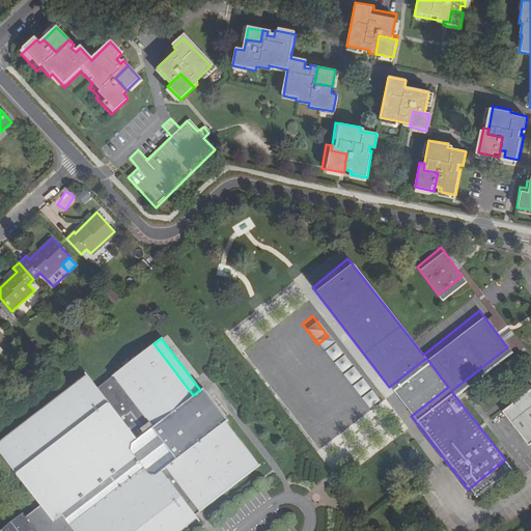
[(329,338),(318,345),(327,356),(336,347),(329,338)]
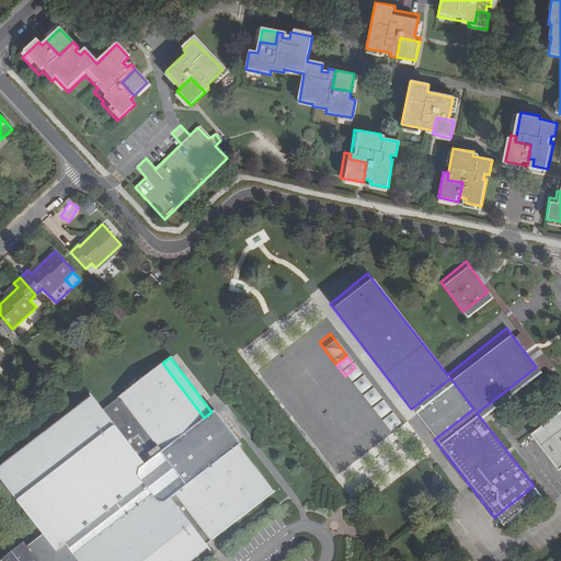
[(0,556),(3,560),(183,560),(204,546),(204,542),(265,497),(230,451),(237,445),(240,444),(214,410),(212,412),(204,418),(162,363),(101,411),(92,399),(0,468),(0,481),(41,535),(24,548),(19,541),(0,556)]
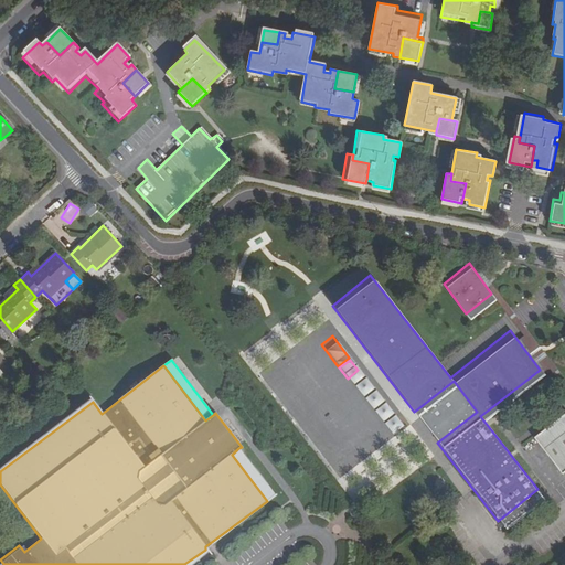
[(360,372),(349,381),(356,391),(368,383),(360,372)]
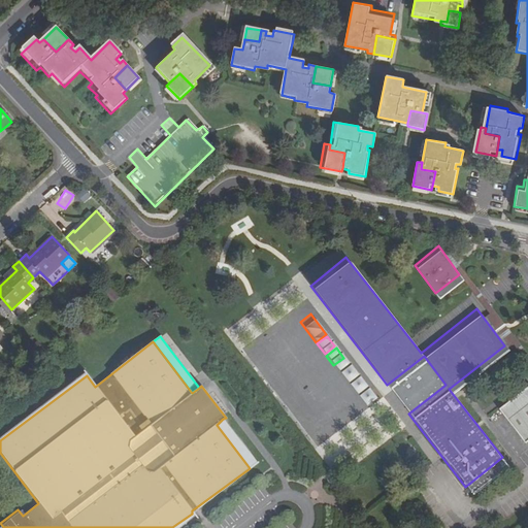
[(387,385),(408,414),(446,385),(424,356),(387,385)]
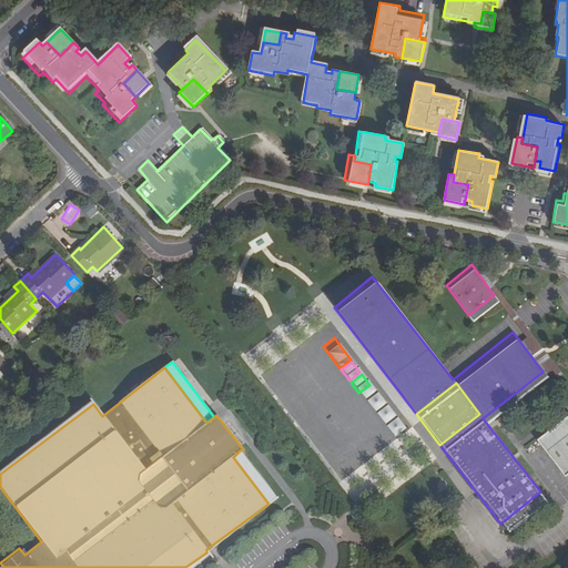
[(372,387),(361,395),(368,406),(379,398),(372,387)]
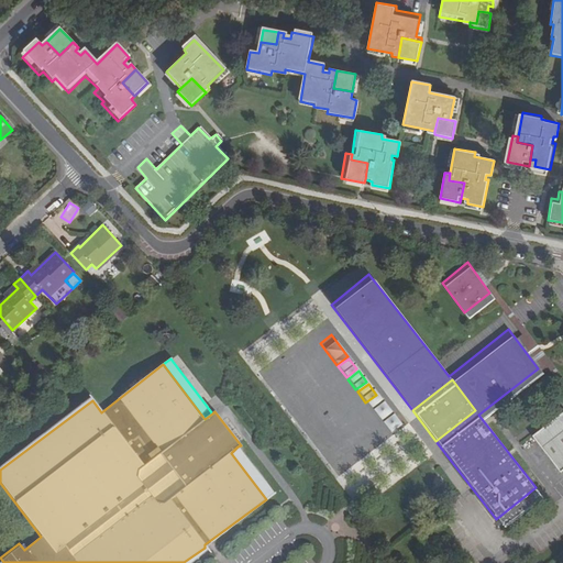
[(562,407),(553,395),(520,421),(549,457),(562,445),(562,407)]
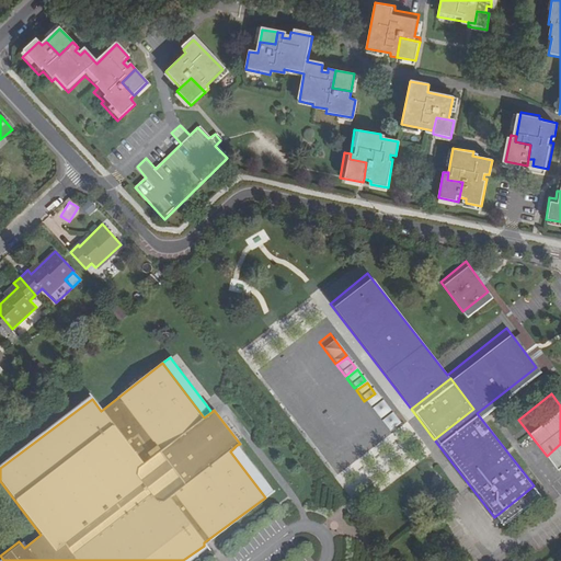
[(377,395),(366,403),(374,413),(385,405),(377,395)]
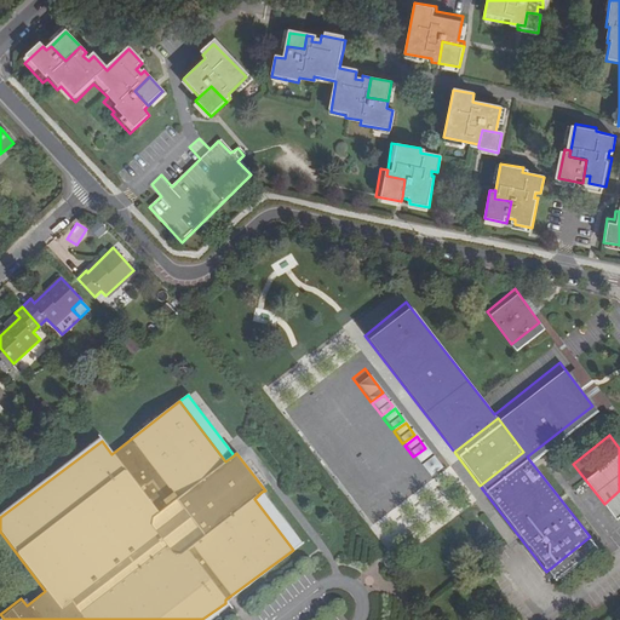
[(426,451),(415,459),(424,471),(436,461),(426,451)]
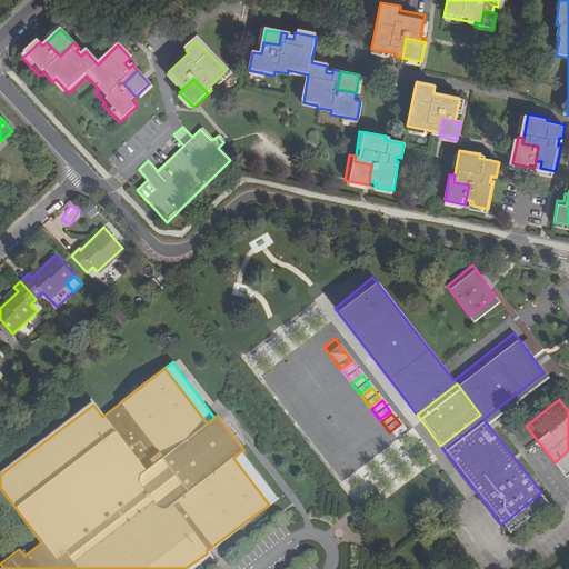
[(233,458),(269,505),(277,498),(240,451),(233,458)]
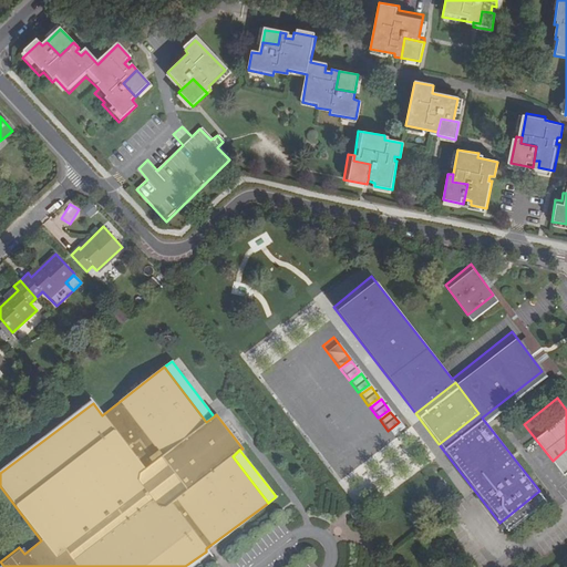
All buildings are outlined.
